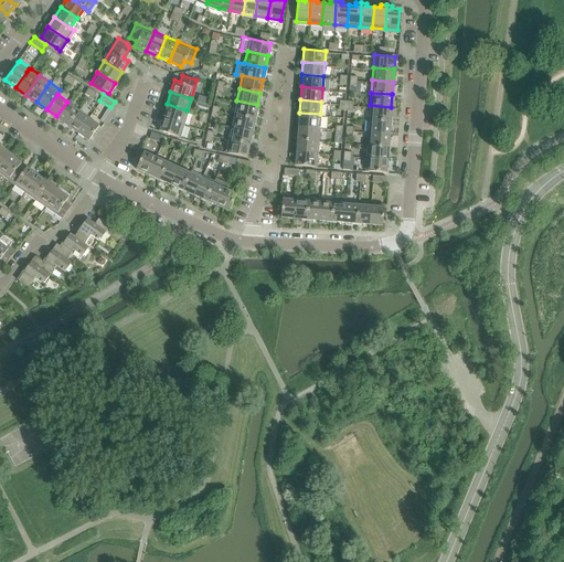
[(257,105),(236,101),(234,113),(255,117),(257,105)]
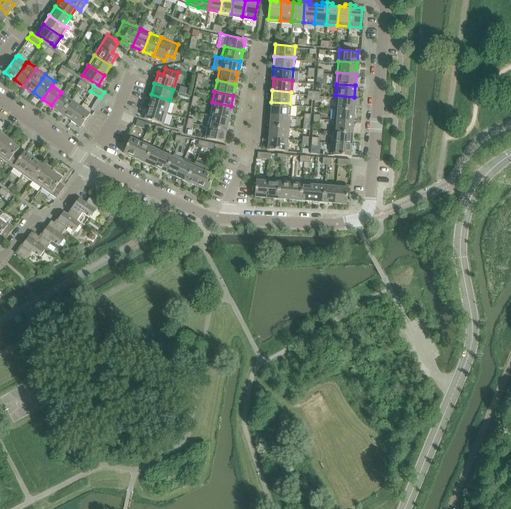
[(61,92),(51,105),(60,112),(70,98),(61,92)]
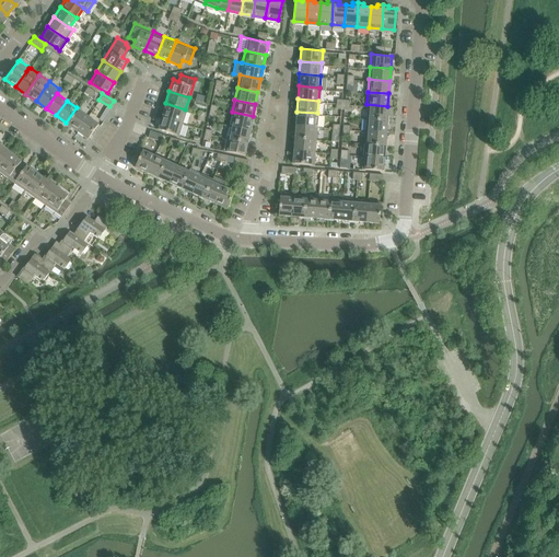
[(162,115),(182,122),(185,109),(165,103),(162,115)]
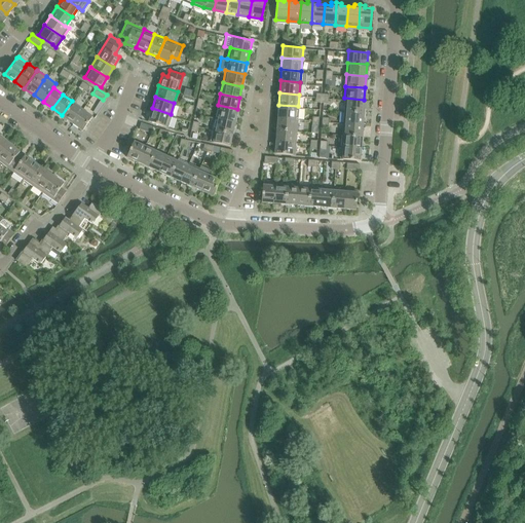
[(364,100),(344,98),(343,110),(363,111),(364,100)]
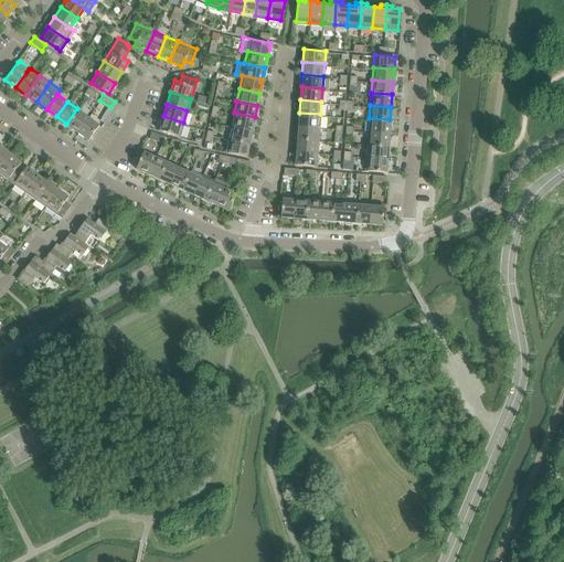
[(77,108),(66,124),(77,131),(87,116),(77,108)]
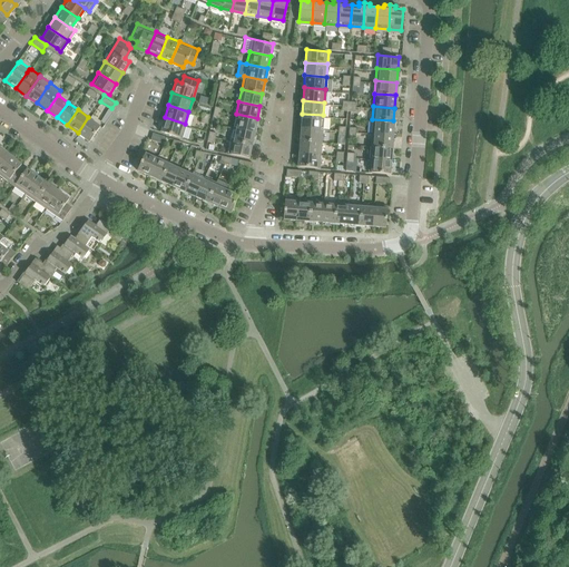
[(257,118),(236,114),(233,126),(254,130),(257,118)]
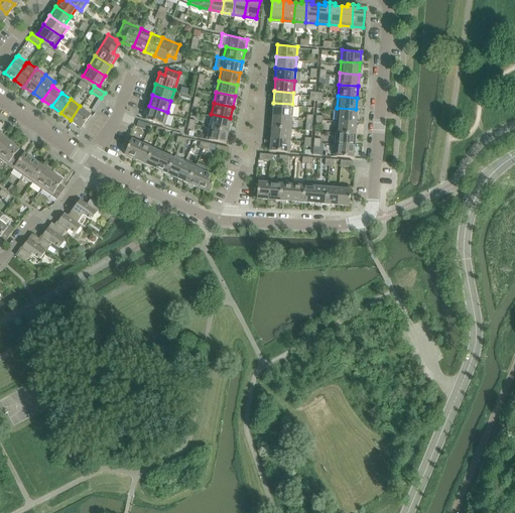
[(292,104),(273,103),(272,114),(291,115),(292,104)]
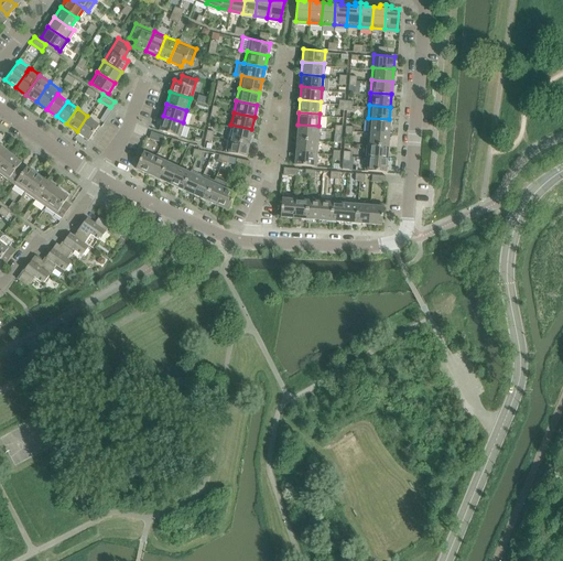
[(87,116),(77,131),(88,138),(98,123),(87,116)]
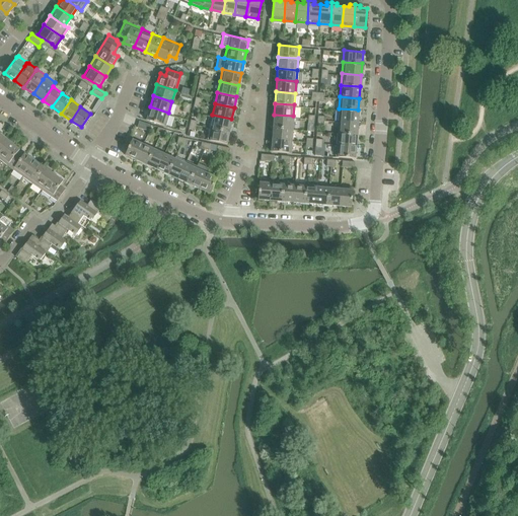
[(146,119),(164,124),(168,113),(150,106),(146,119)]
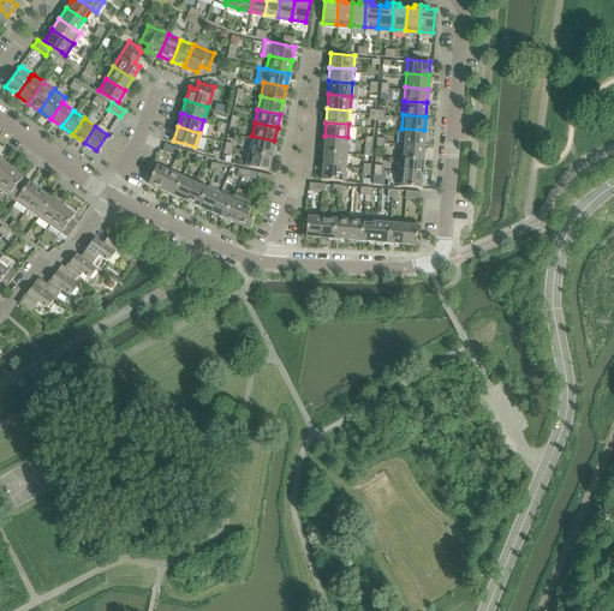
[(424,130),(401,129),(400,142),(424,144),(424,130)]
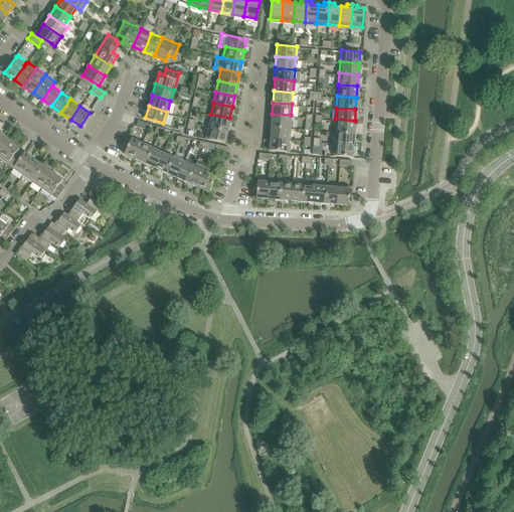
[(229,118),(210,114),(208,125),(227,130),(229,118)]
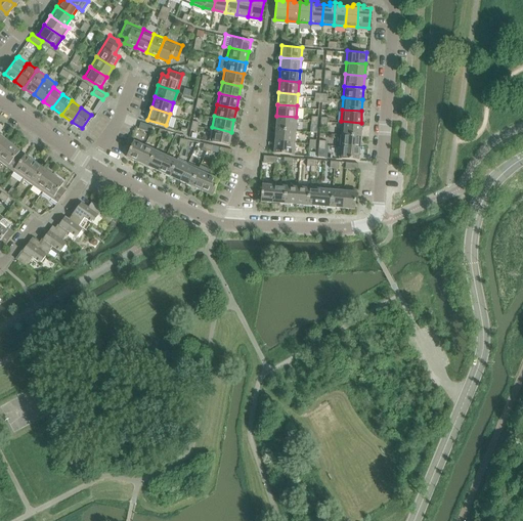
[(296,117),(276,116),(275,127),(295,129),(296,117)]
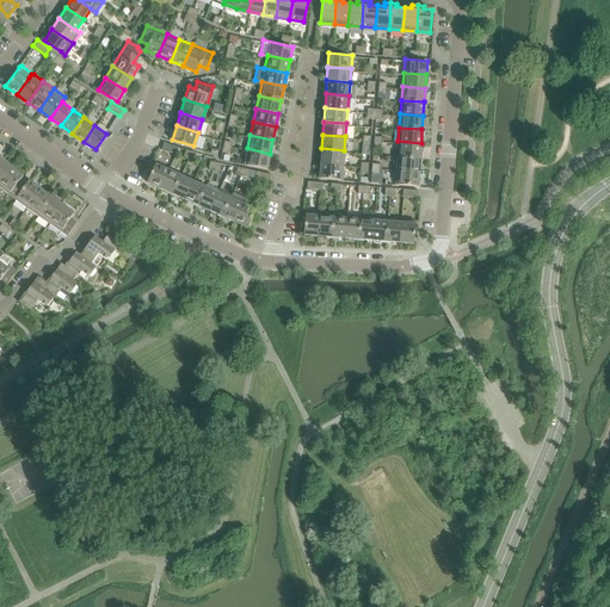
[(162,140),(161,147),(176,152),(177,144),(162,140)]
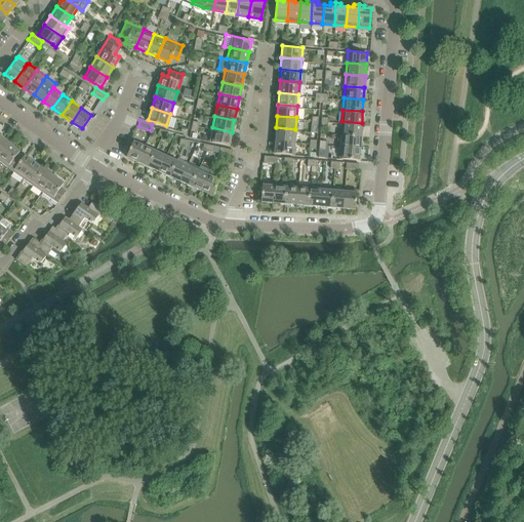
[(362,123),(341,121),(340,132),(361,134),(362,123)]
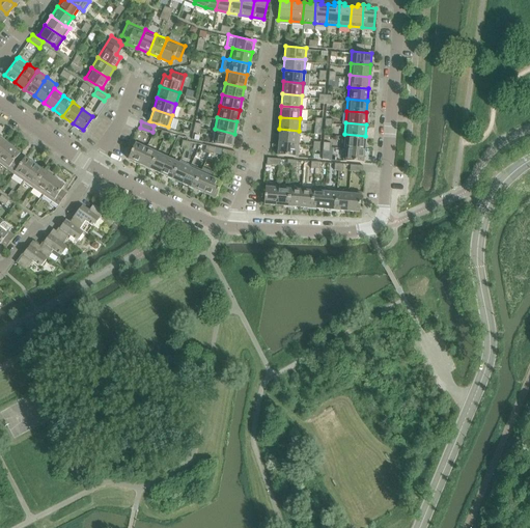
[(212,141),(231,145),(234,134),(215,129),(212,141)]
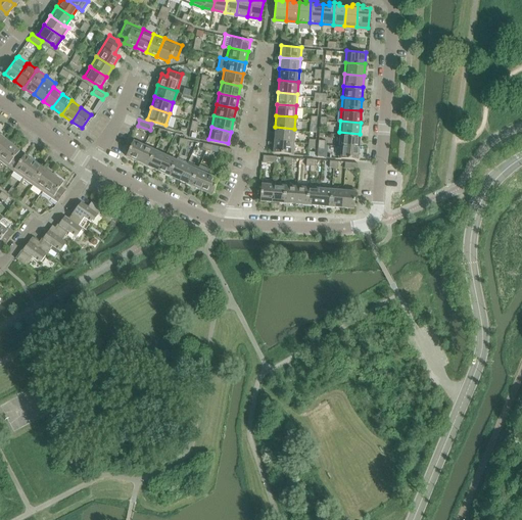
[(294,129),(275,127),(274,139),(293,140),(294,129)]
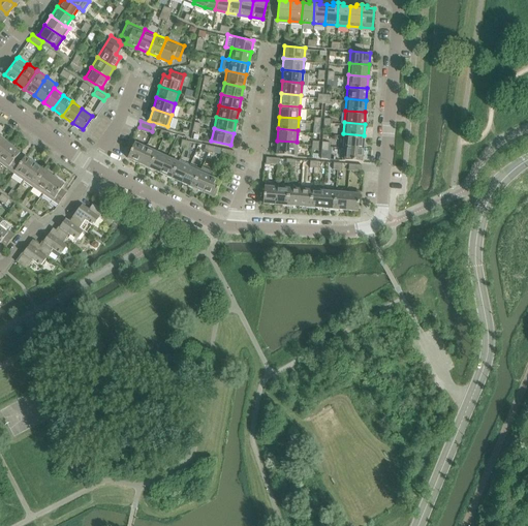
[(343,146),(363,147),(364,135),(343,133),(343,146)]
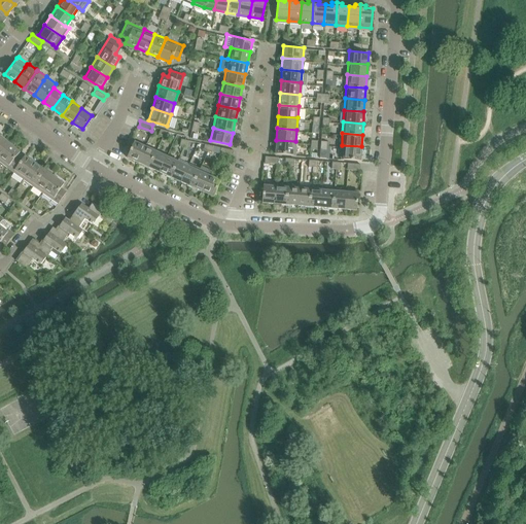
[(0,153),(9,142),(0,135),(0,153)]
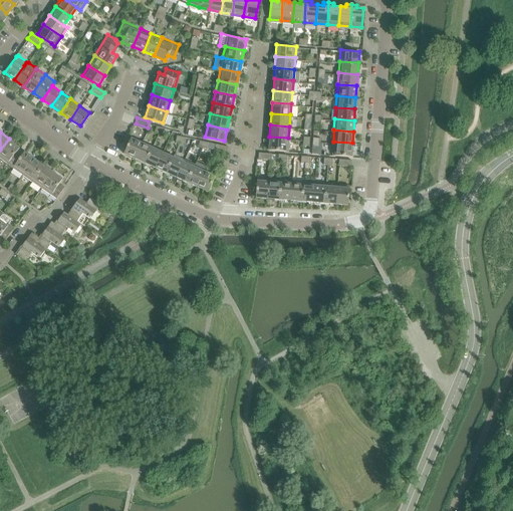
[(135,157),(141,141),(131,137),(123,152),(135,157)]
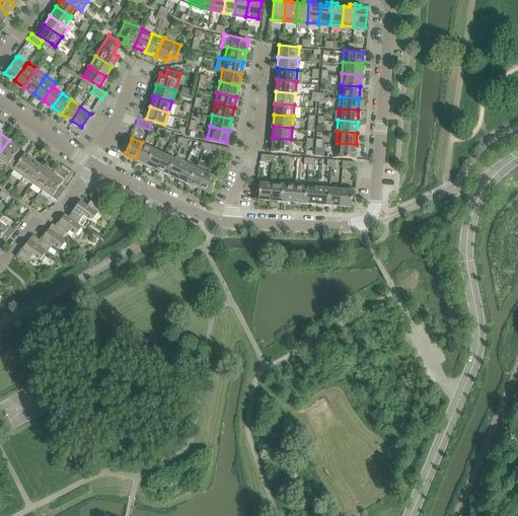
[(271,150),(290,151),(291,139),(272,138),(271,150)]
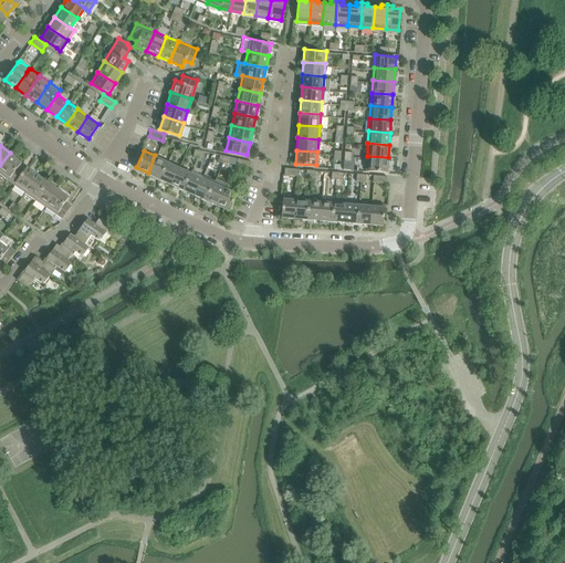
[(0,171),(13,183),(22,170),(17,166),(21,162),(10,153),(0,165),(0,171)]
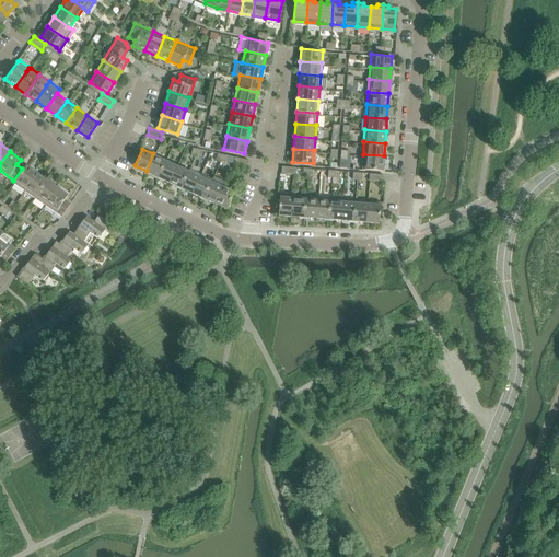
[(153,153),(147,171),(158,175),(165,159),(153,153)]
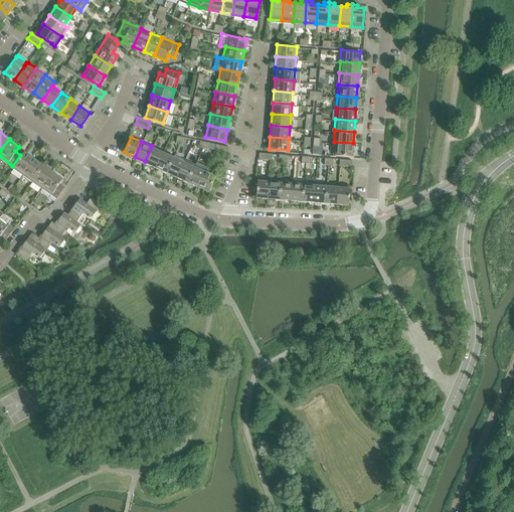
[(213,148),(226,151),(227,145),(215,142),(213,148)]
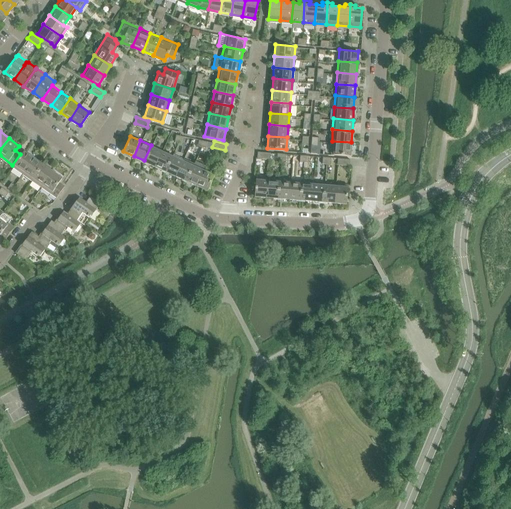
[(331,153),(350,154),(351,142),(332,141),(331,153)]
